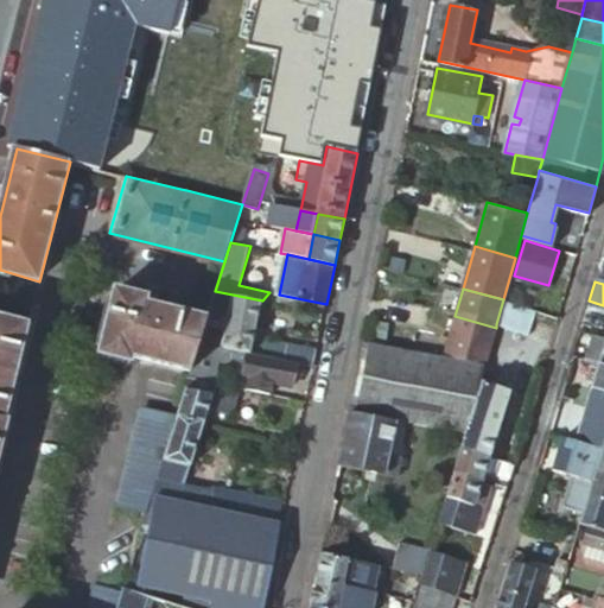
[(205,322),(207,320),(144,304),(146,297),(115,290),(100,353),(131,360),(132,354),(191,369),(199,342),(205,324),(205,322)]
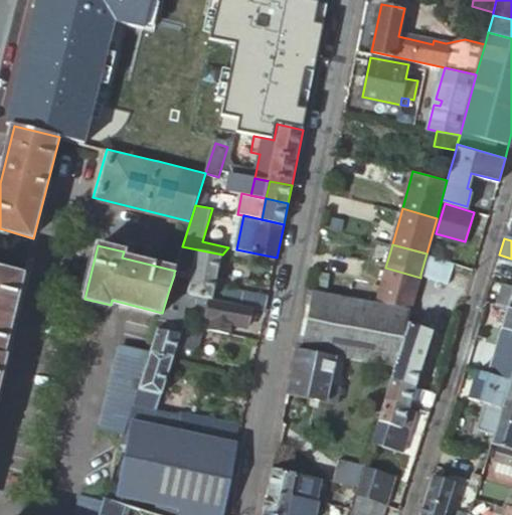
[(222,254),(182,246),(177,266),(182,266),(182,270),(192,272),(217,277),(222,254)]
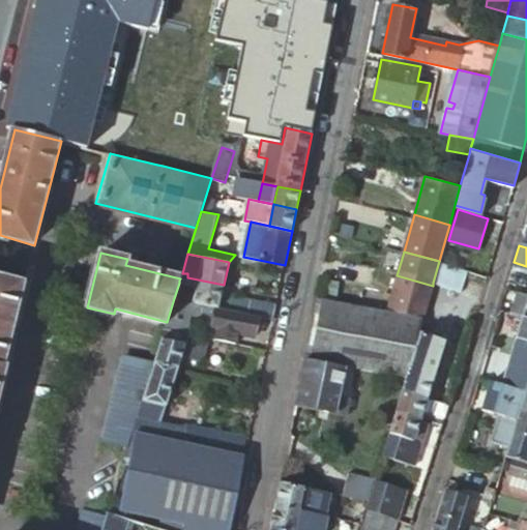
[(461,291),(467,269),(439,261),(433,283),(461,291)]
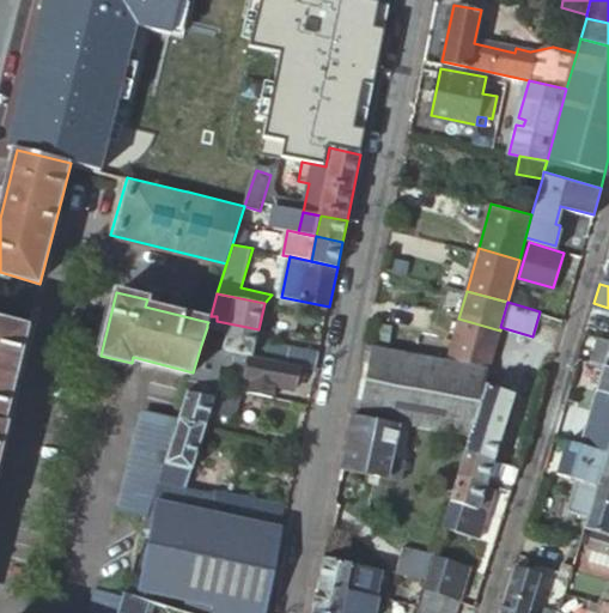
[(458,319),(448,357),(491,365),(500,331),(458,319)]
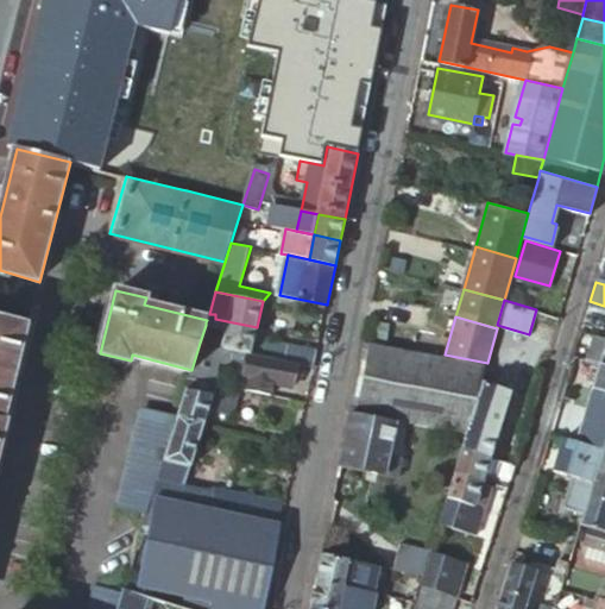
[(0,422),(7,425),(8,424),(5,422),(29,326),(0,319),(0,422)]
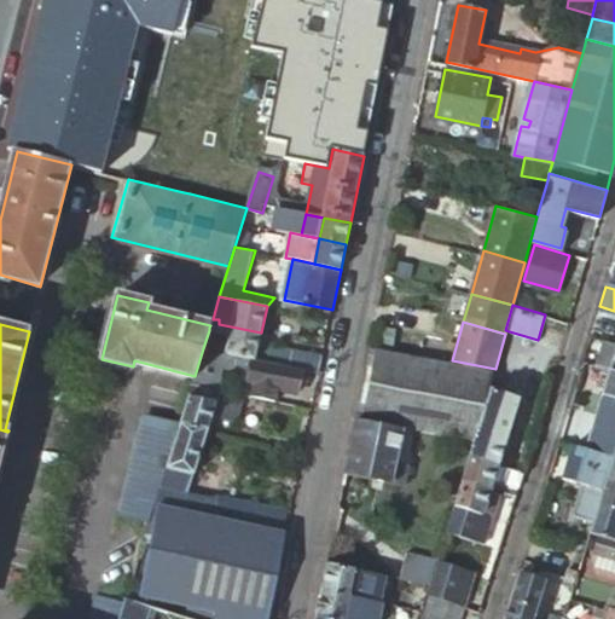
[(209,330),(203,348),(215,351),(253,358),(255,358),(261,334),(261,333),(231,327),(228,334),(209,330)]
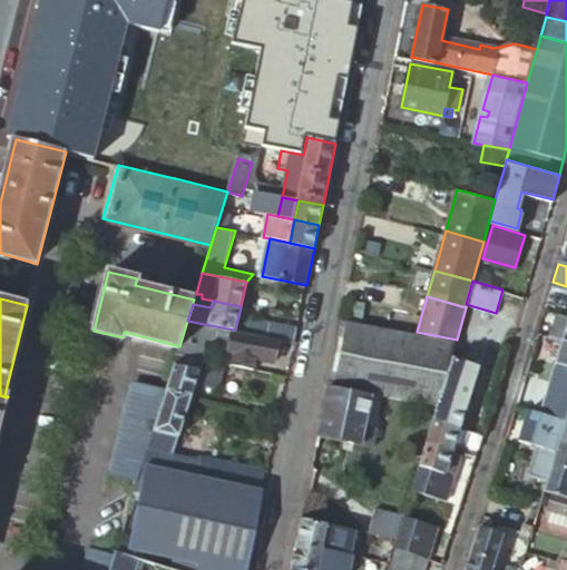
[(559,312),(553,310),(546,334),(553,336),(559,312)]
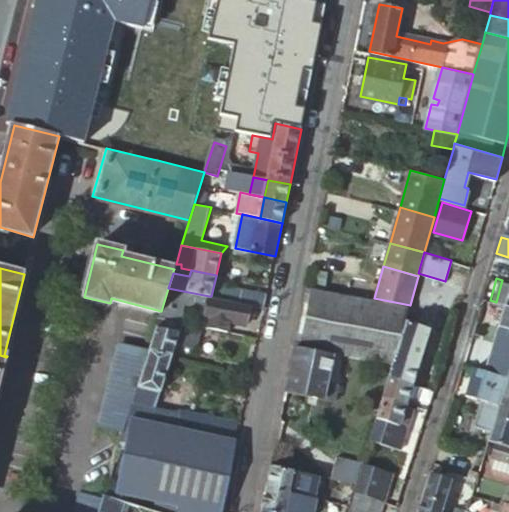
[(496,302),(506,305),(508,297),(508,281),(502,280),(496,302)]
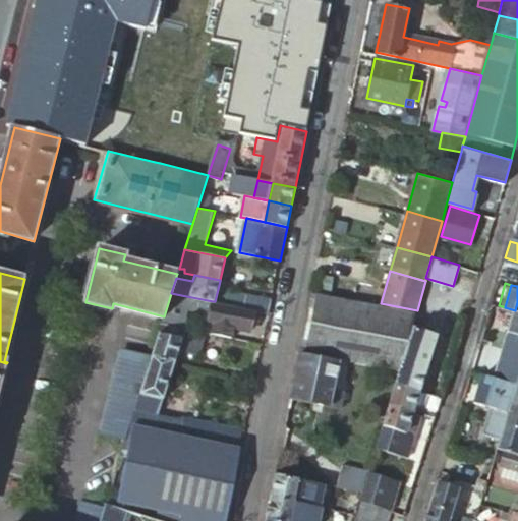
[(320,292),(307,352),(401,369),(402,363),(411,330),(412,326),(417,310),(381,303),(320,292)]
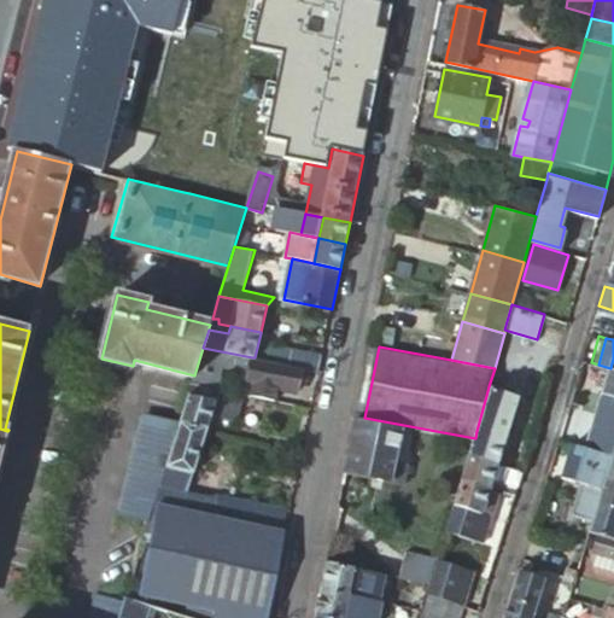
[(203,348),(194,375),(192,382),(204,384),(215,350),(203,348)]
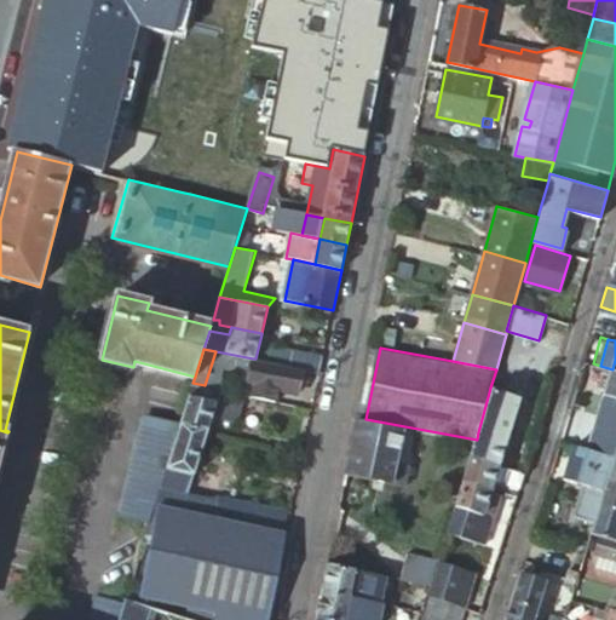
[(294,349),(291,366),(304,369),(321,372),(324,355),(294,349)]
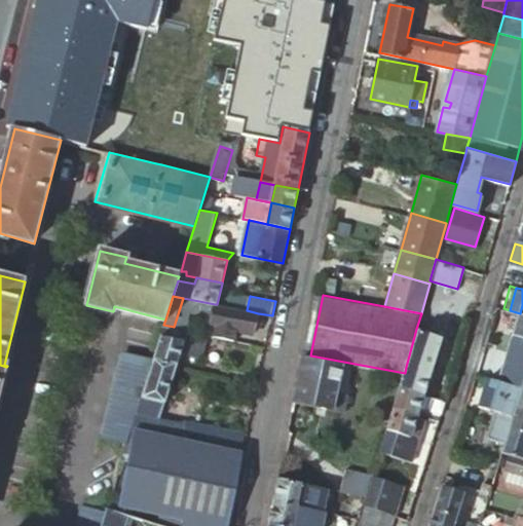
[(258,313),(247,310),(217,304),(215,304),(210,326),(216,327),(236,330),(254,334),(258,313)]
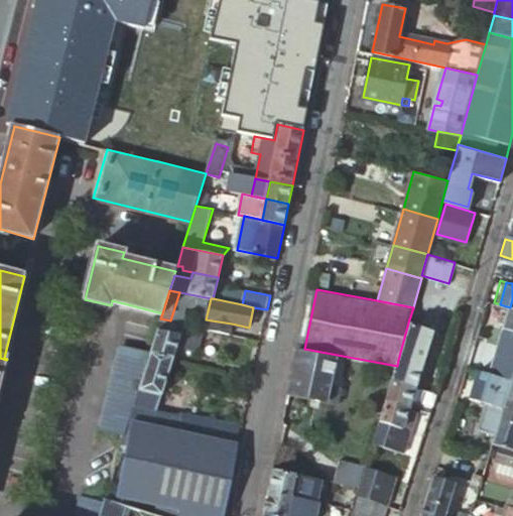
[(512,307),(510,307),(498,348),(512,353),(512,307)]
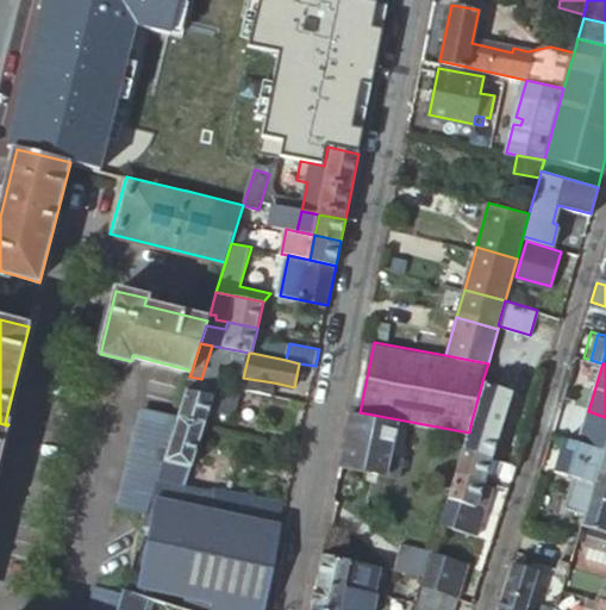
[(201,379),(189,377),(177,415),(206,421),(211,409),(233,414),(239,387),(201,379)]
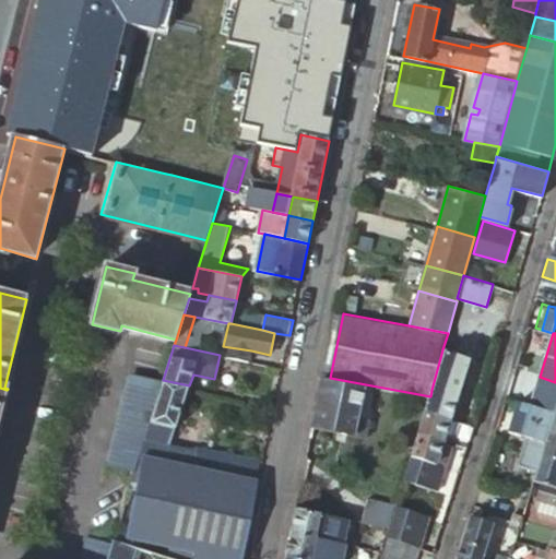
[(249,360),(251,351),(229,347),(228,356),(249,360)]
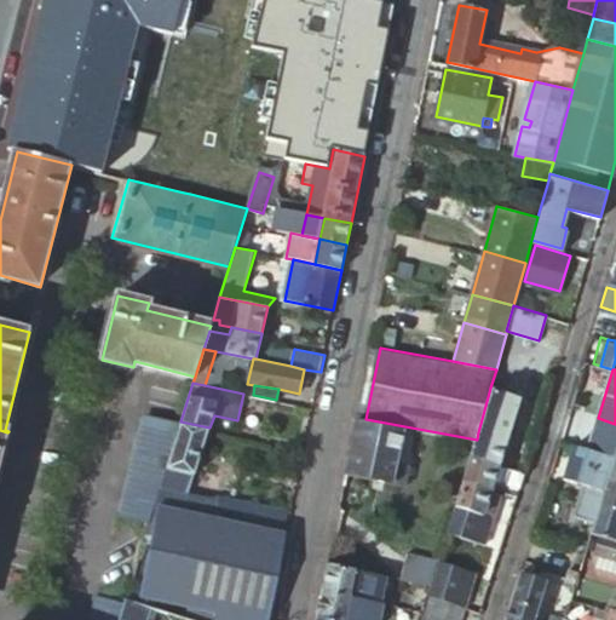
[(489,392),(478,432),(506,440),(518,395),(490,388),(489,392)]
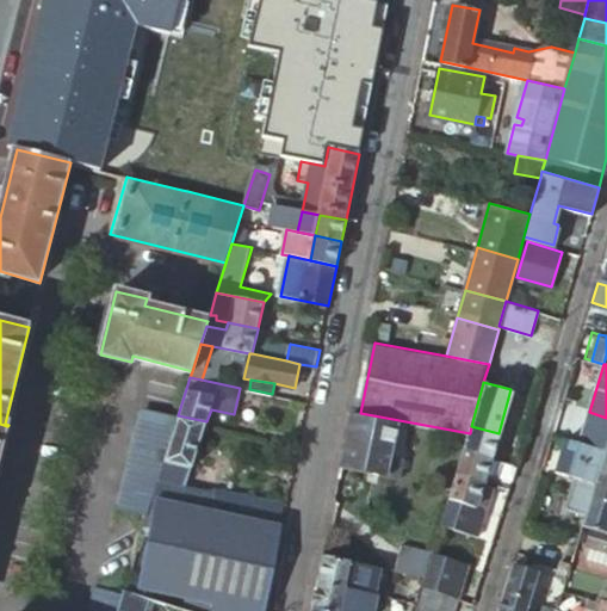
[(154,497),(178,418),(143,408),(119,507),(148,514),(154,497)]
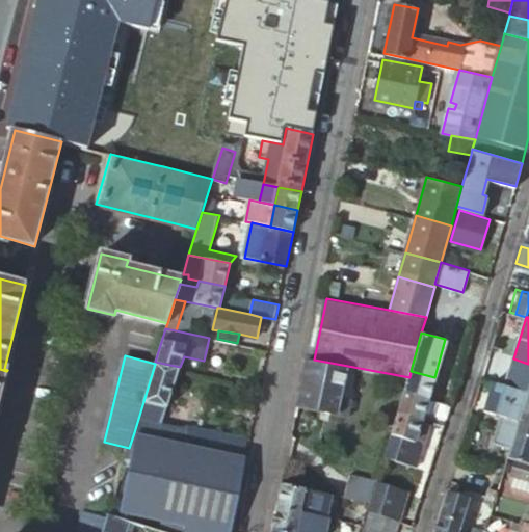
[(528,364),(513,358),(505,384),(528,392),(528,364)]
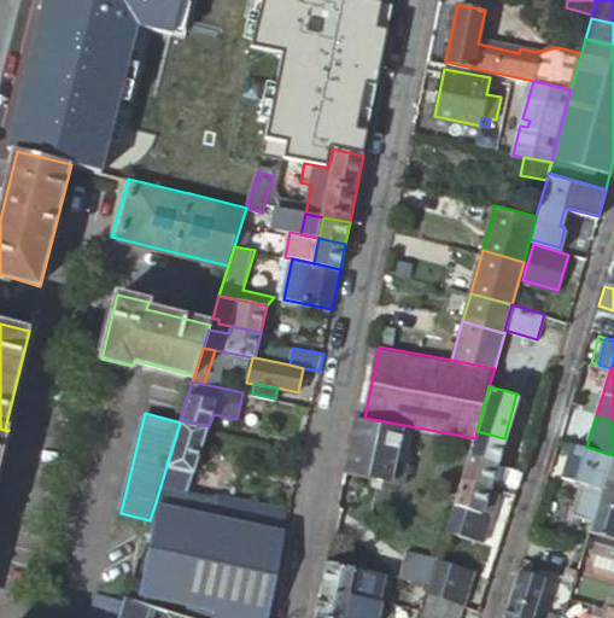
[(356,418),(345,472),(404,484),(409,462),(398,460),(403,435),(408,436),(410,427),(356,418)]
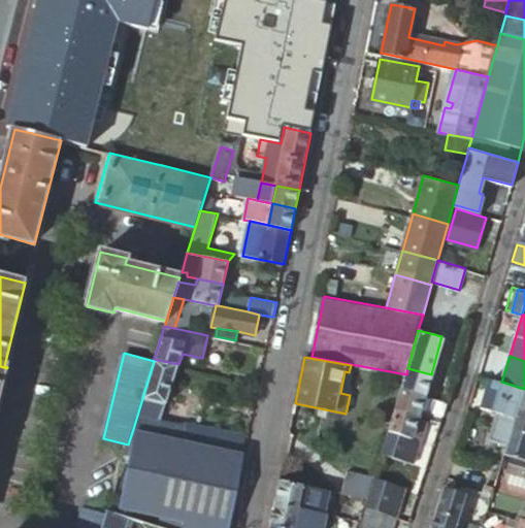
[(154,359),(154,361),(133,429),(170,437),(171,434),(175,422),(162,419),(178,364),(154,359)]
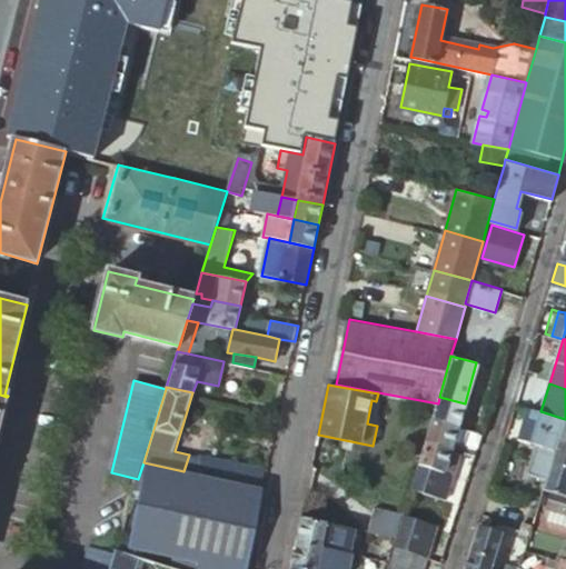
[(439,397),(438,403),(434,419),(458,426),(465,403),(439,397)]
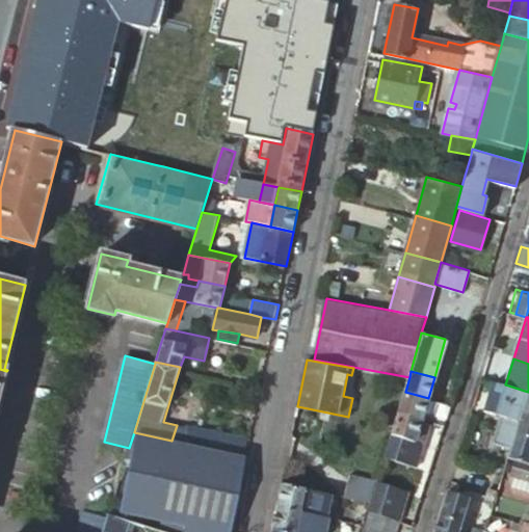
[(505,384),(495,381),(485,409),(502,414),(494,440),(511,446),(516,433),(522,411),(528,392),(505,384)]
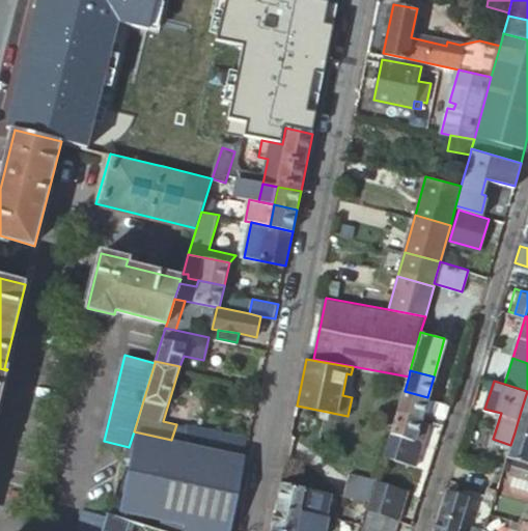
[(427,397),(405,391),(398,412),(421,418),(423,411),(427,397)]
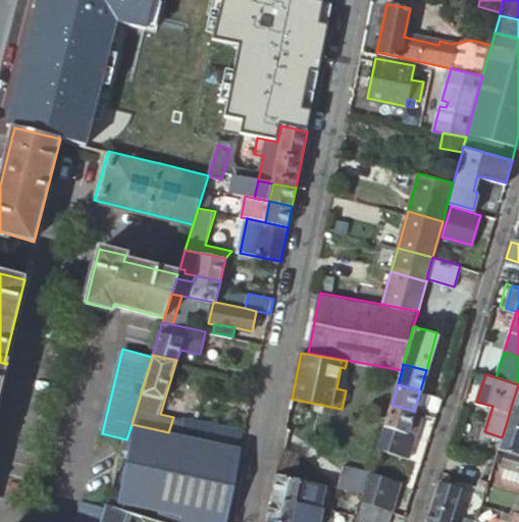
[(444,398),(420,390),(416,404),(439,410),(444,398)]
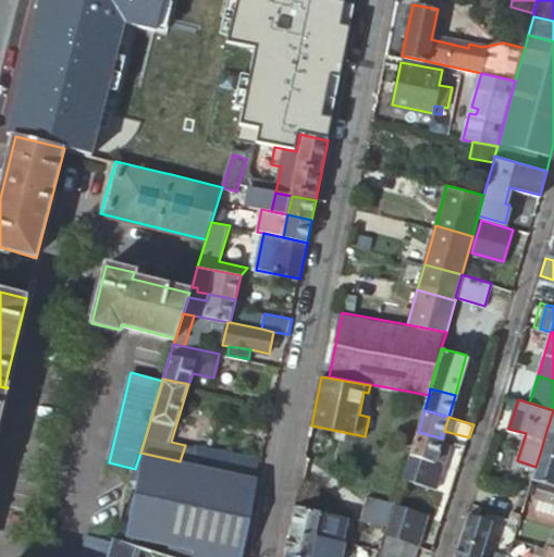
[(553,433),(546,431),(540,454),(553,457),(553,433)]
